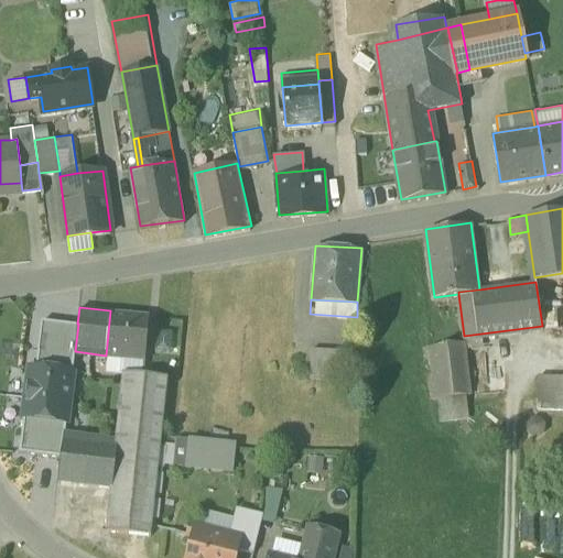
[(144,359),(145,359),(150,314),(110,310),(106,356),(121,357),(144,359)]
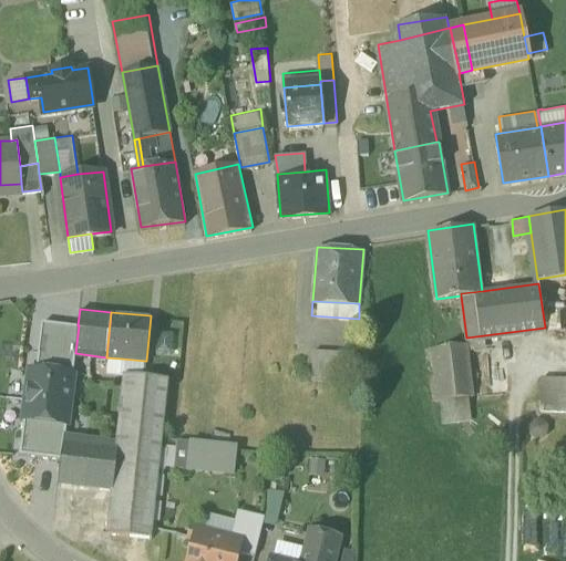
[(78,325),(42,321),(37,369),(73,373),(75,353),(79,325),(78,325)]
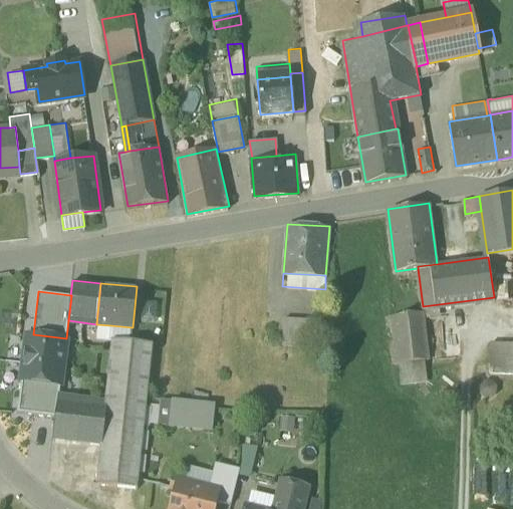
[(142,317),(156,318),(157,300),(144,299),(142,317)]
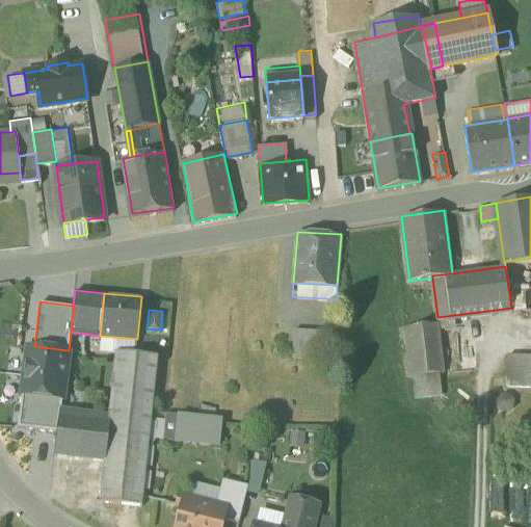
[(405,325),(412,374),(444,370),(437,321),(405,325)]
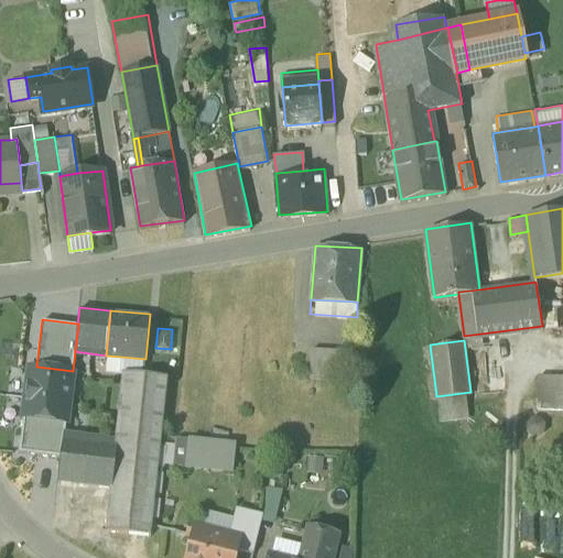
[(311,375),(356,378),(357,349),(312,347),(311,375)]
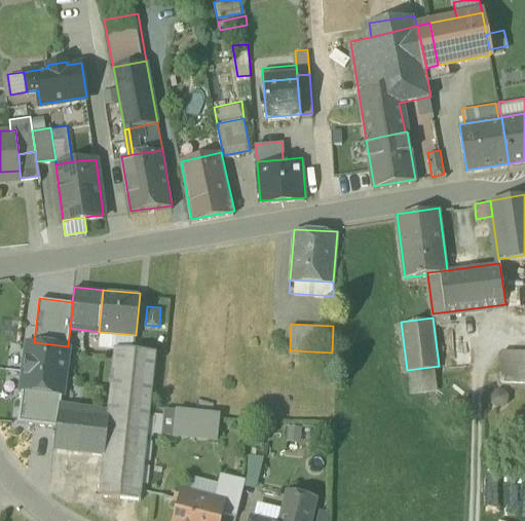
[(135,335),(113,333),(112,346),(117,346),(133,348),(135,335)]
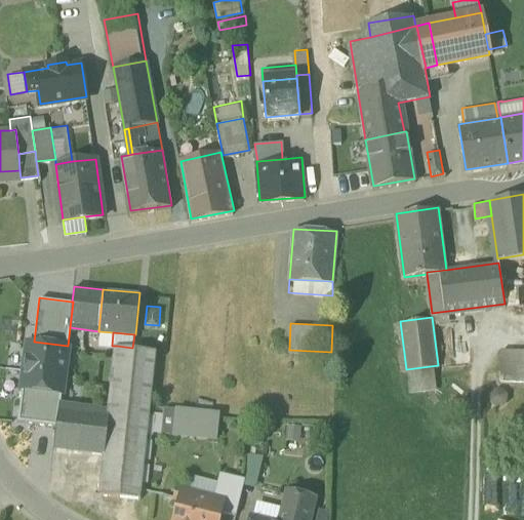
[(34,342),(28,341),(23,388),(62,392),(68,346),(34,342)]
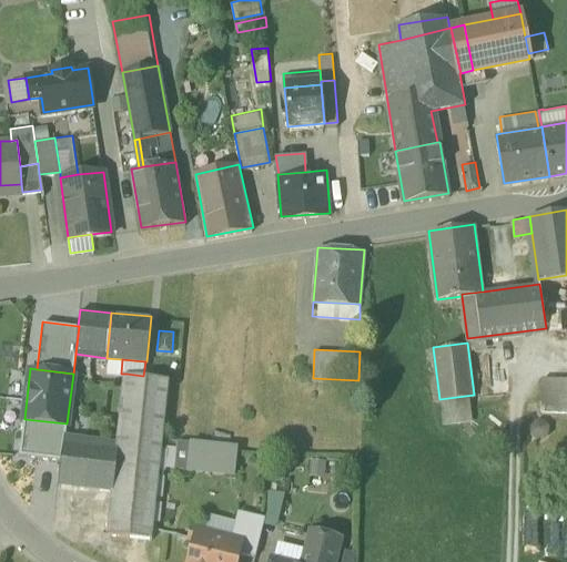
[(84,443),(66,441),(63,459),(61,458),(58,482),(114,489),(109,532),(151,538),(169,379),(143,376),(127,374),(119,442),(85,438),(84,443)]
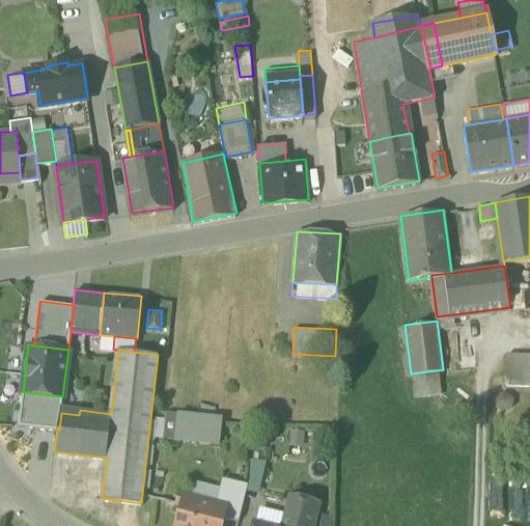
[(506,382),(529,382),(529,352),(506,352),(506,382)]
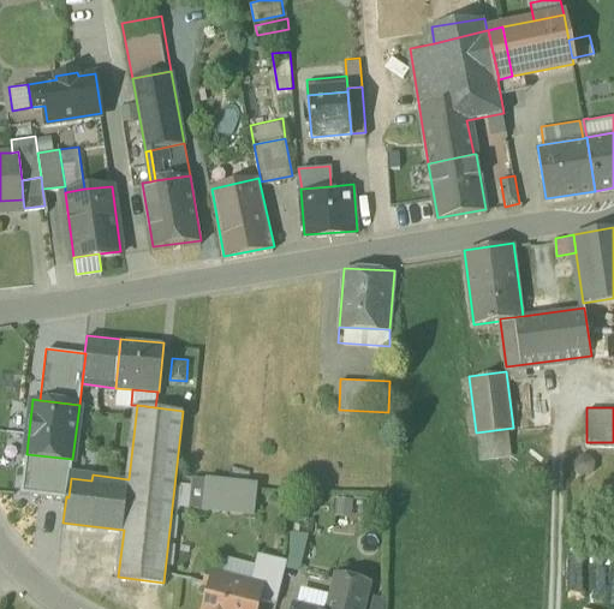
[(72,459),(27,454),(22,491),(66,496),(69,497),(71,478),(72,459)]
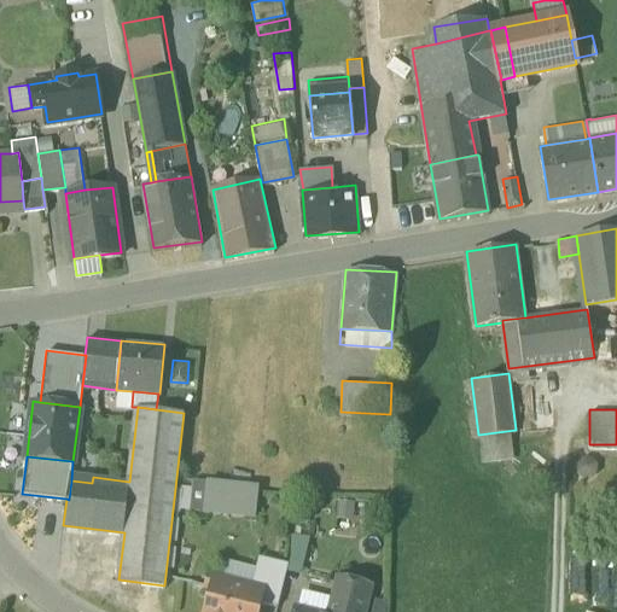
[(190,508),(252,514),(256,485),(193,478),(190,508)]
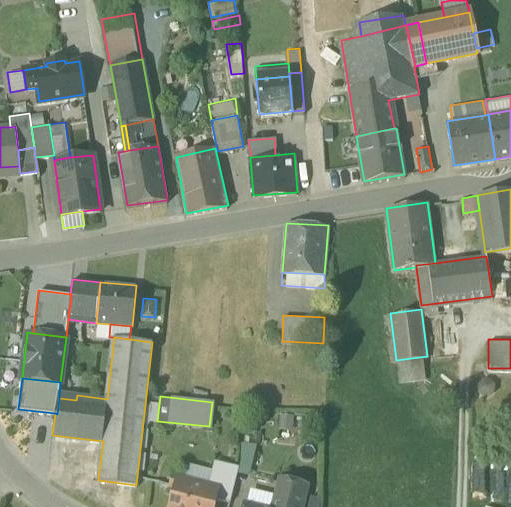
[(280,412),(279,426),(292,428),(294,413),(280,412)]
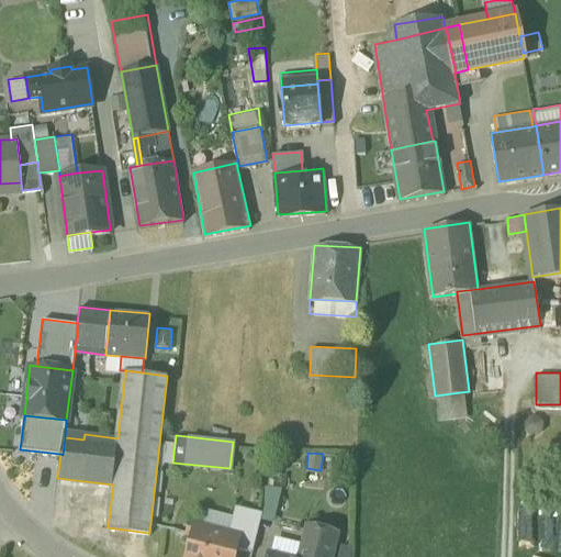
[(262,511),(261,516),(273,520),(282,486),(265,485),(264,507),(262,509),(262,511)]
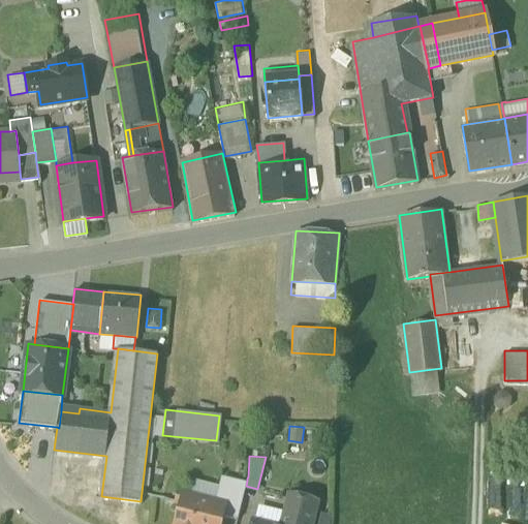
[(216,496),(216,497),(224,499),(228,483),(245,487),(246,486),(247,481),(221,474),(219,484),(216,496)]
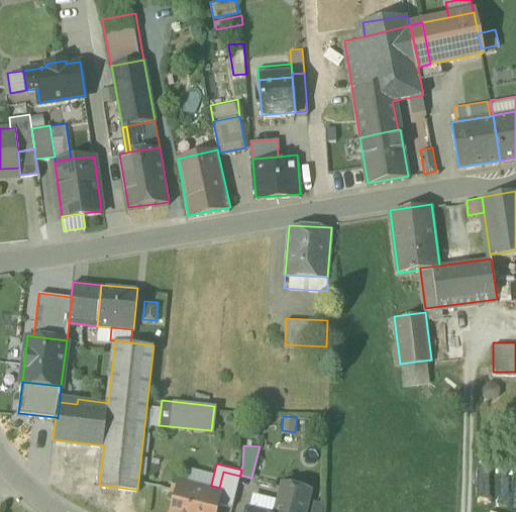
[(191,467),(187,480),(211,485),(214,473),(191,467)]
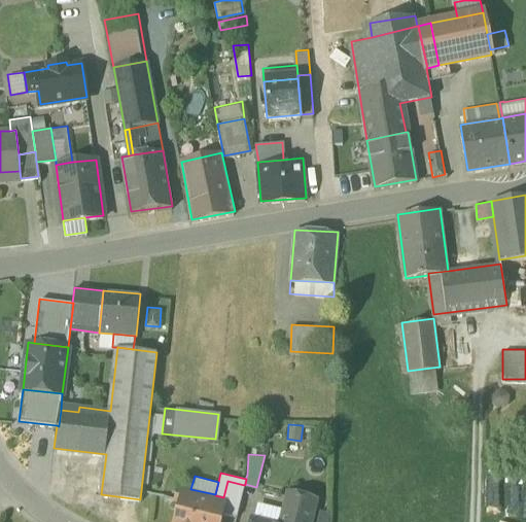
[(221,511),(237,515),(244,485),(228,481),(223,497),(224,497),(221,511)]
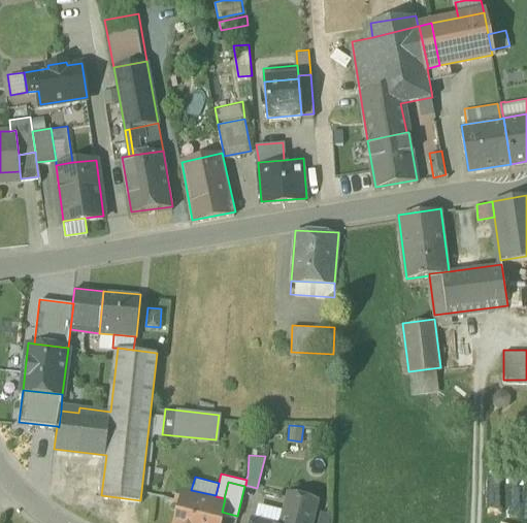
[(175,522),(219,522),(222,512),(225,498),(224,498),(216,496),(215,501),(195,496),(191,490),(185,488),(178,492),(176,499),(180,505),(175,522)]
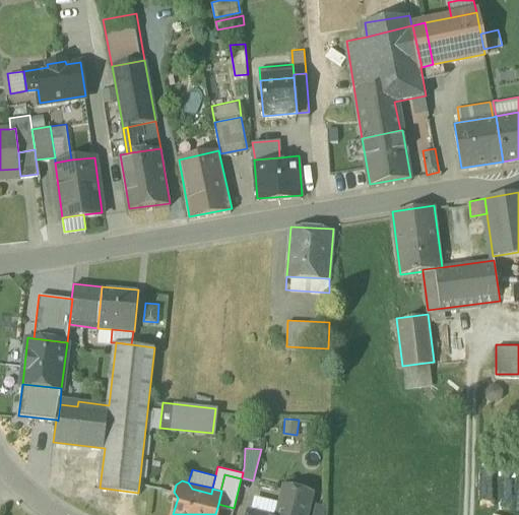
[(212,488),(188,483),(192,489),(211,494),(212,489),(212,488)]
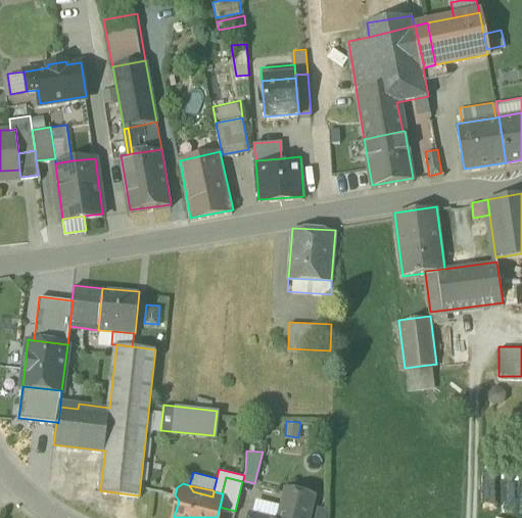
[(283,504),(309,510),(312,495),(287,488),(283,504)]
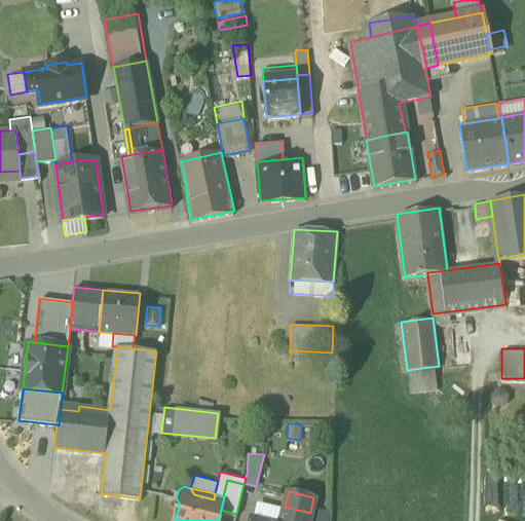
[(257,500),(253,518),(263,520),(280,520),(285,507),(257,500)]
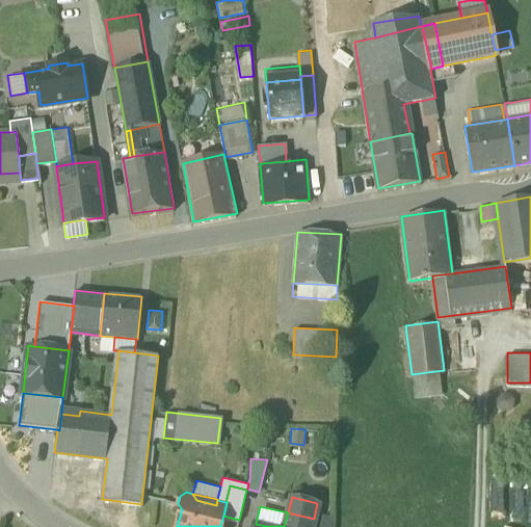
[(311,526),(314,519),(288,512),(284,526),(266,526),(256,524),(255,526),(311,526)]
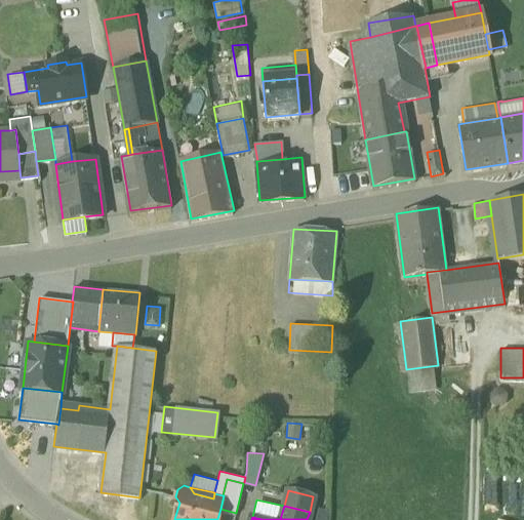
[(328,519),(329,508),(319,506),(315,519),(328,519)]
